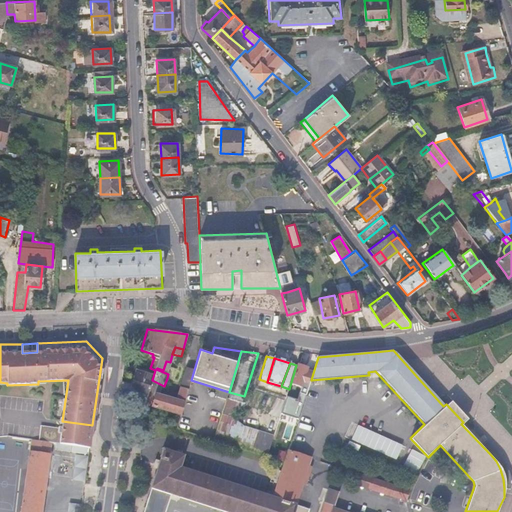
[(311,380),(313,373),(306,371),(307,368),(298,366),(292,383),(301,386),(297,400),(304,402),(309,386),(311,380)]
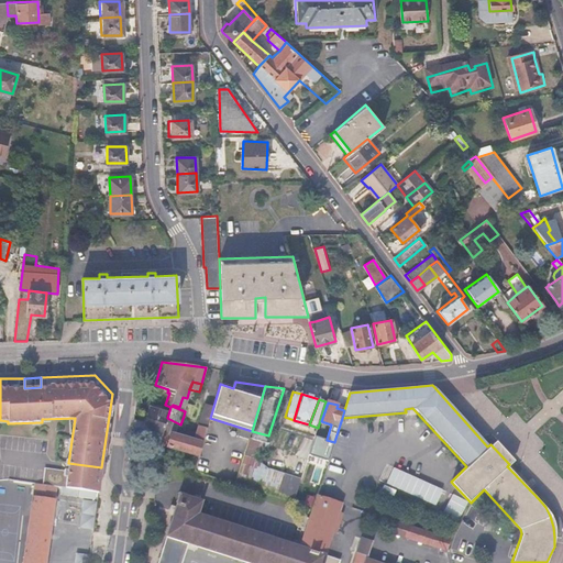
[(167,446),(198,456),(210,418),(213,407),(205,405),(194,440),(172,433),(167,446)]
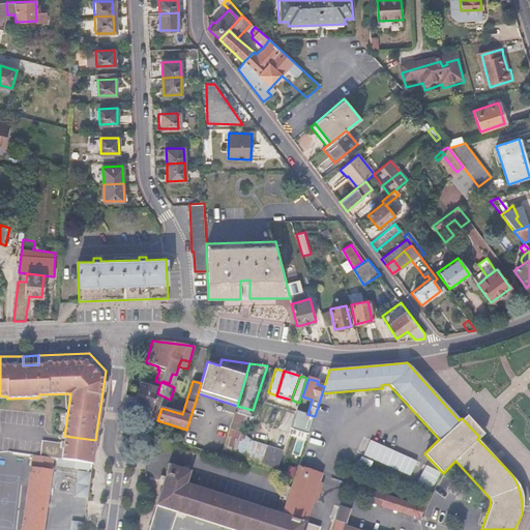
[(152,411),(153,406),(157,393),(158,390),(141,384),(135,406),(152,411)]
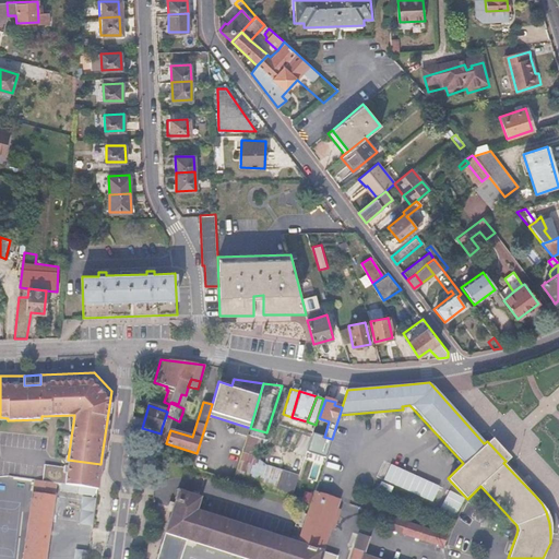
[(64,485),(97,488),(100,464),(68,460),(67,467),(64,485)]
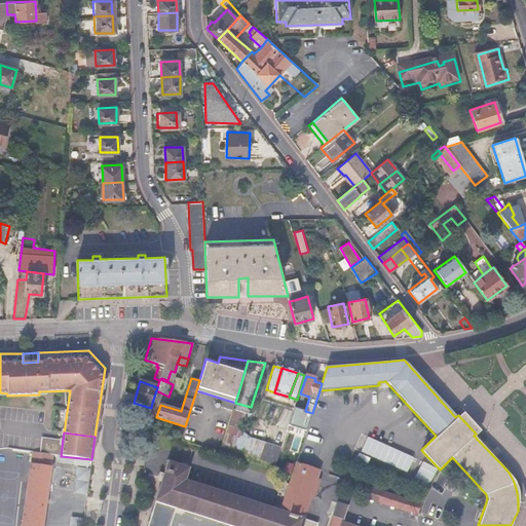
[(246,456),(251,439),(242,437),(241,440),(233,438),(228,450),(246,456)]
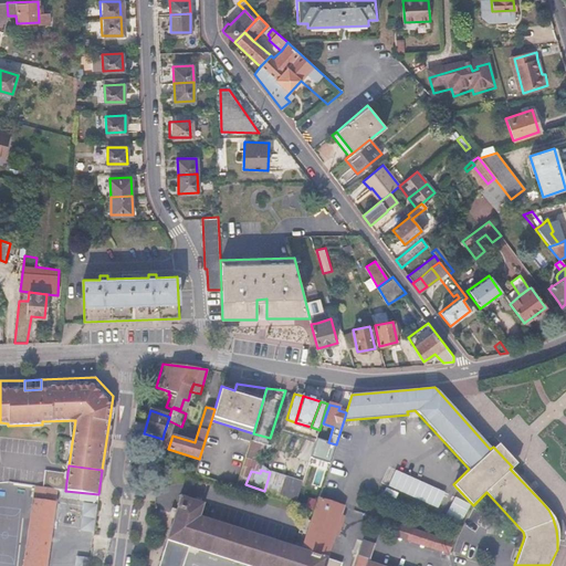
[(437,509),(444,492),(392,470),(386,486),(437,509)]
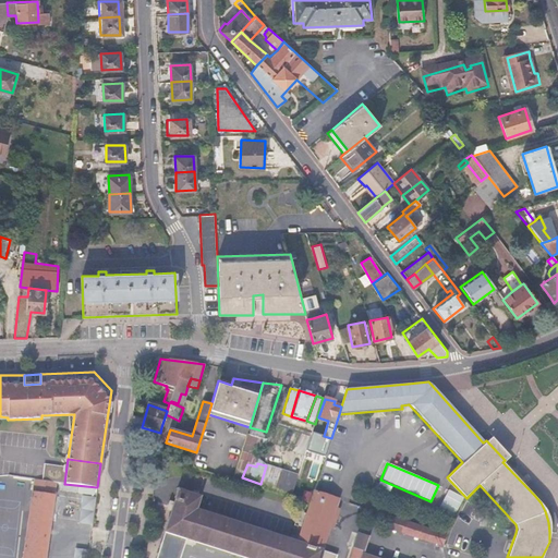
[(55,482),(64,484),(67,466),(43,464),(40,481),(55,482)]
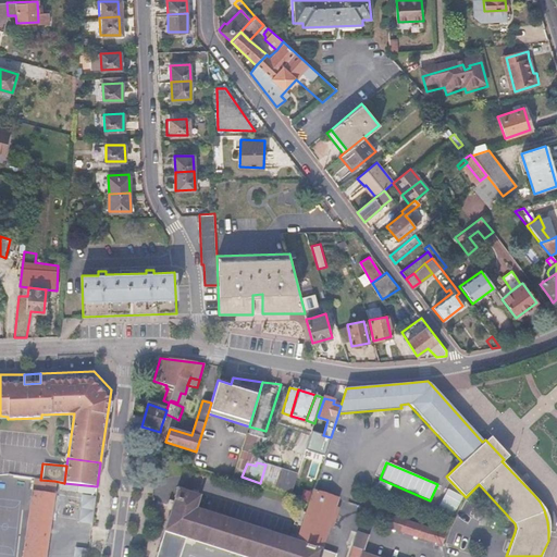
[(8,490),(8,475),(7,475),(0,475),(0,556),(10,556),(11,490),(8,490)]
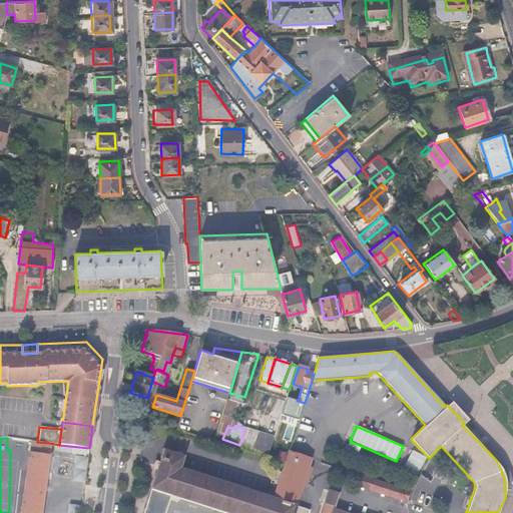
[(40,512),(50,443),(37,442),(31,441),(21,512),(40,512)]
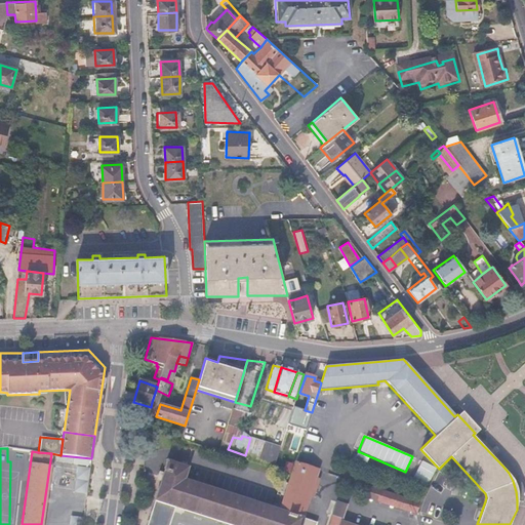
[(294,463),(278,458),(275,468),(291,473),(294,463)]
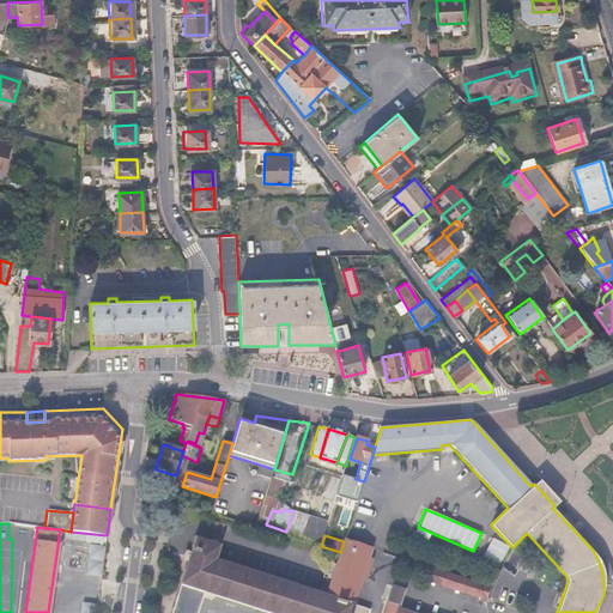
[(205,592),(272,612),(350,612),(353,604),(371,550),(344,541),(340,552),(337,564),(328,562),(317,593),(216,560),(220,546),(196,539),(181,584),(205,592)]
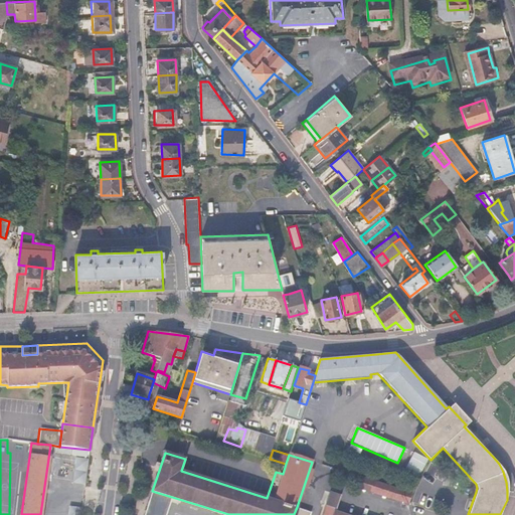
[(407,503),(407,501),(410,493),(372,481),(369,490),(407,503)]
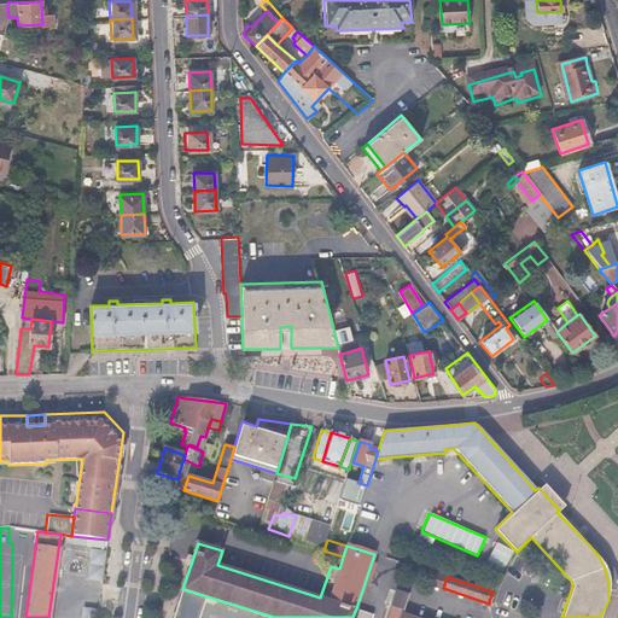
[(199,617),(207,596),(182,589),(173,617),(199,617)]
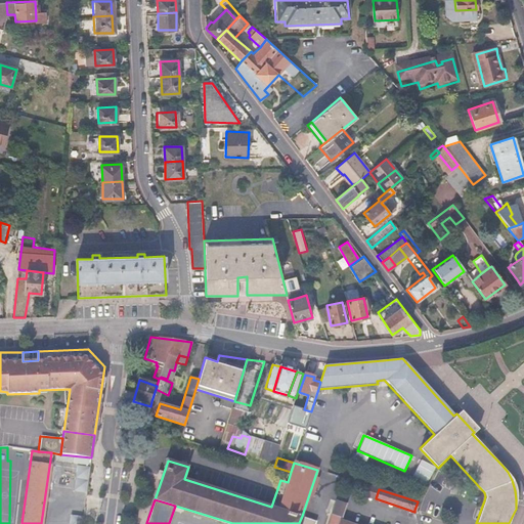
[(432,520),(433,516),(417,511),(416,514),(432,520)]
